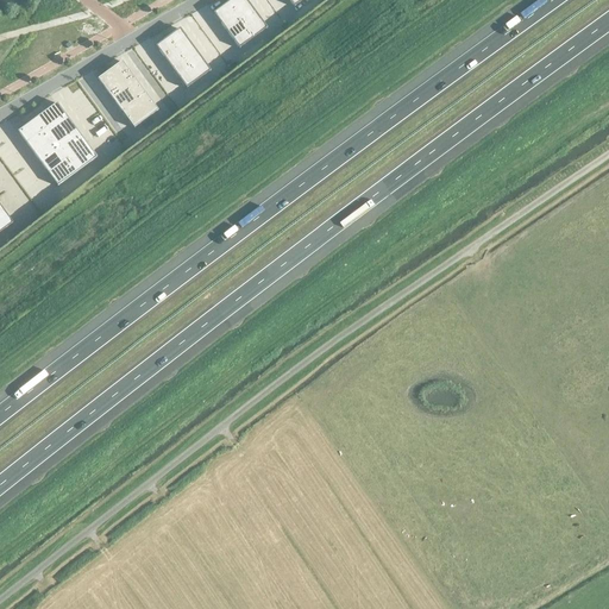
[(244,0),(232,0),(213,14),(238,49),(265,29),(244,0)]
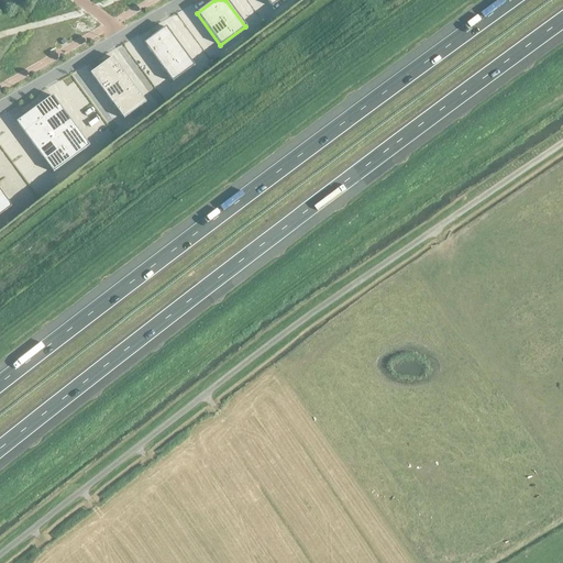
[(165,28),(144,44),(172,81),(194,66),(165,28)]
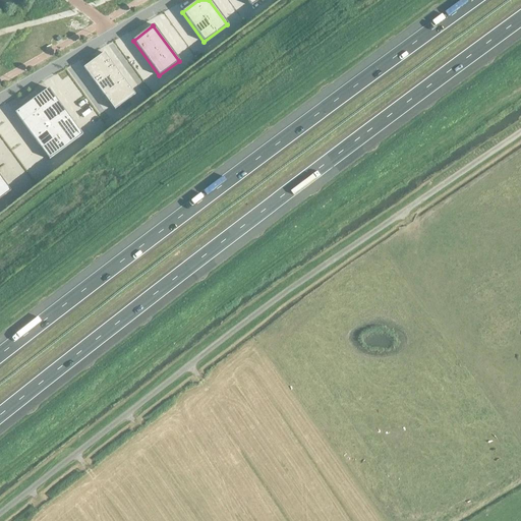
[(103,53),(82,67),(114,110),(134,96),(103,53)]
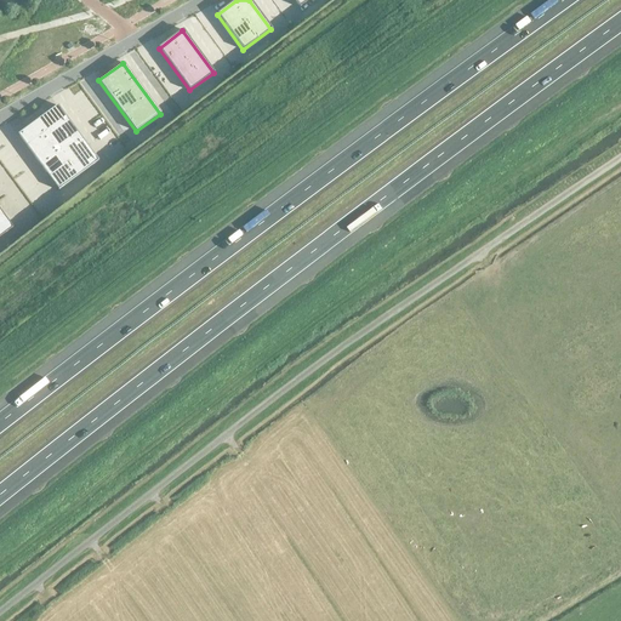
[(57,106),(18,135),(58,191),(97,161),(57,106)]
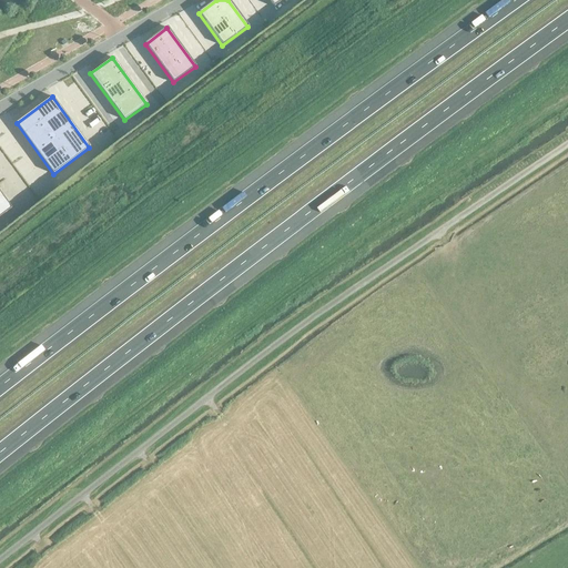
[(0,216),(11,209),(0,193),(0,216)]
